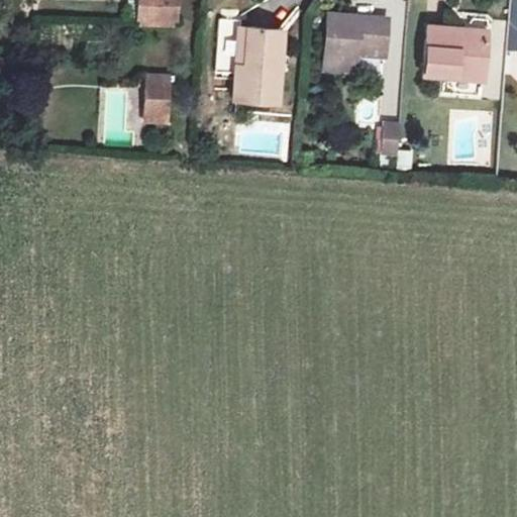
[(174,19),(174,0),(135,0),(136,18),(174,19)]
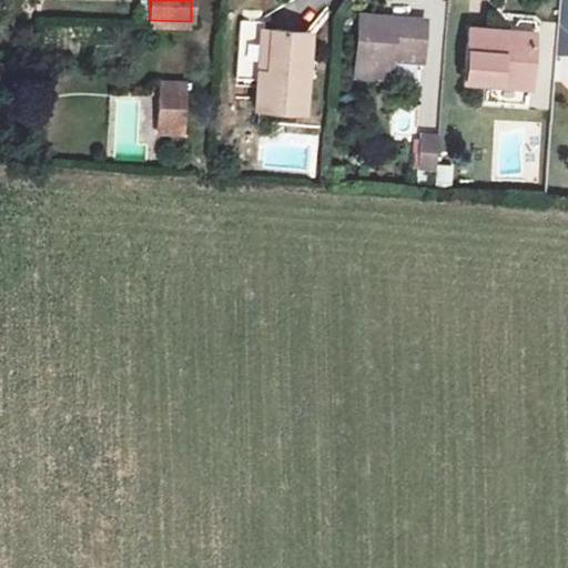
[(356,61),(391,64),(391,60),(392,50),(421,52),(424,18),(358,13),(356,61)]
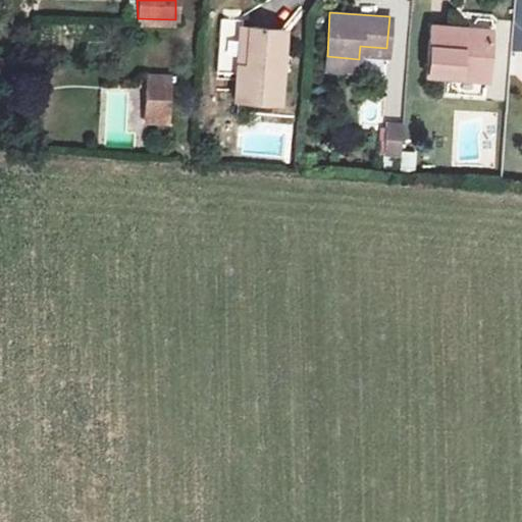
[(242,19),(219,17),(216,70),(237,72),(233,100),(279,104),(285,30),(242,24),(242,19)]
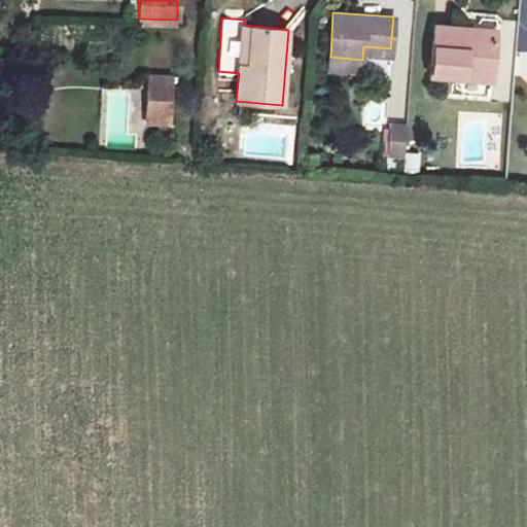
[(466,37),(466,29),(433,27),(429,75),(491,81),(494,39),(466,37)]
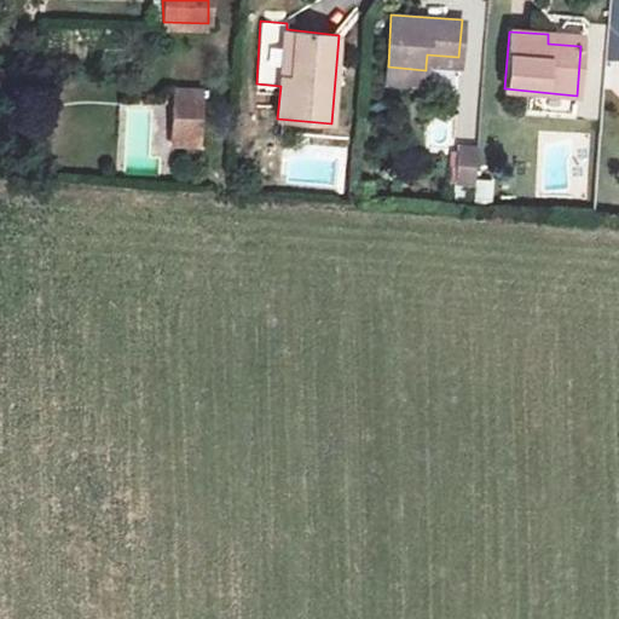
[(548,44),(580,46),(582,36),(548,34),(548,44)]
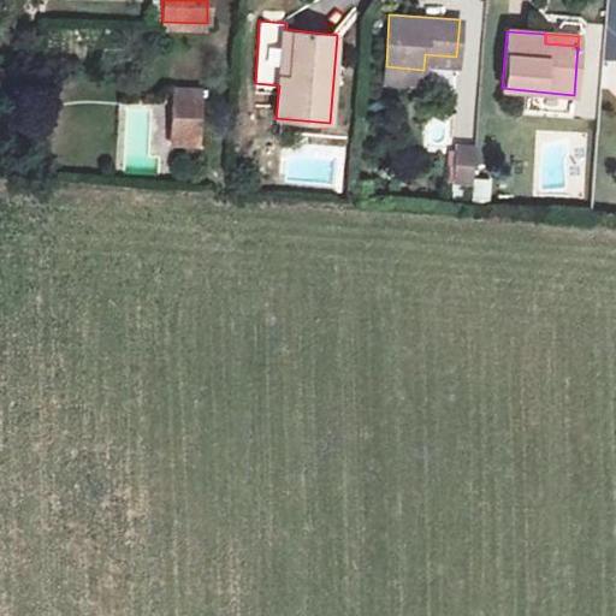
[(424,65),(456,67),(456,57),(425,54),(424,65)]
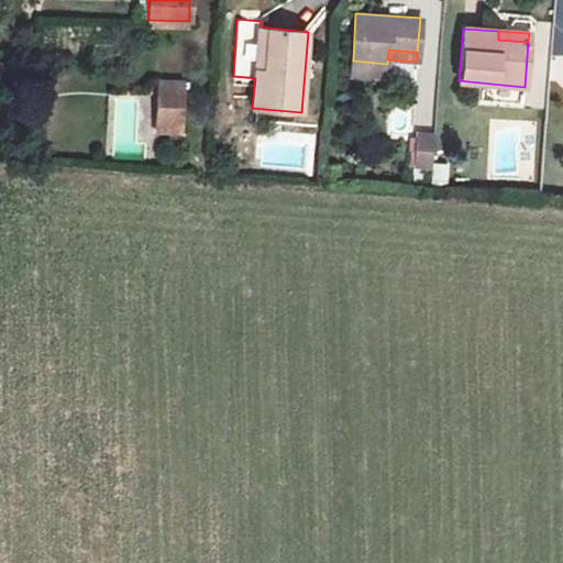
[(387,64),(353,61),(352,74),(386,77),(387,64)]
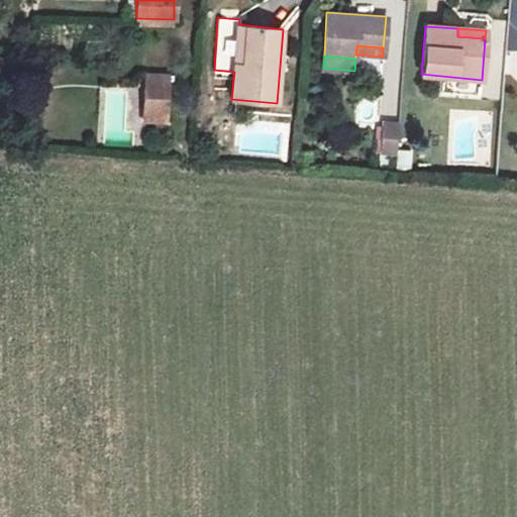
[(166,115),(167,74),(144,73),(142,114),(166,115)]
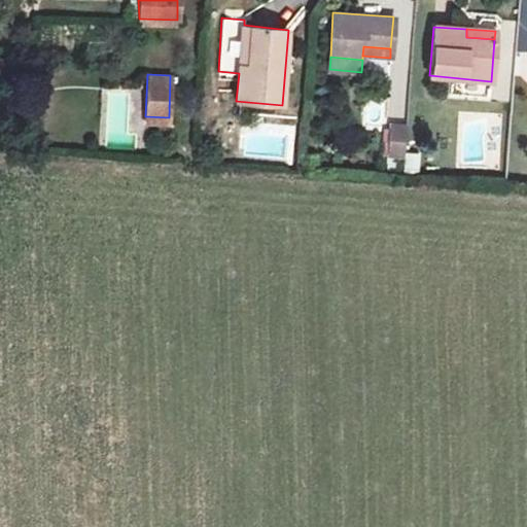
[(138,89),(101,89),(101,148),(139,147),(138,89)]
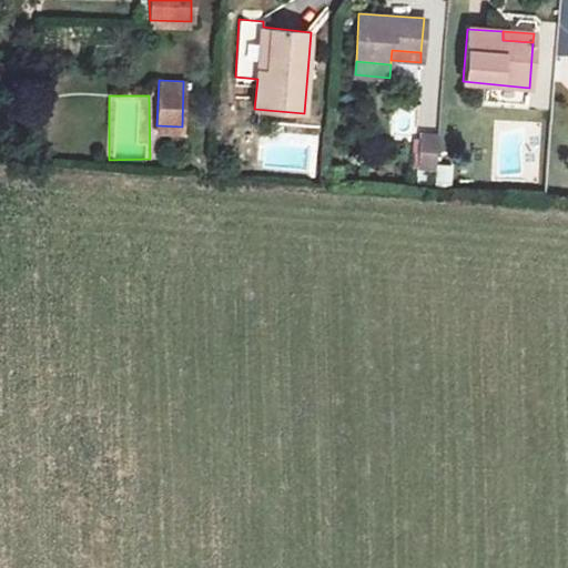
[(435,168),(437,135),(419,134),(417,168),(435,168)]
